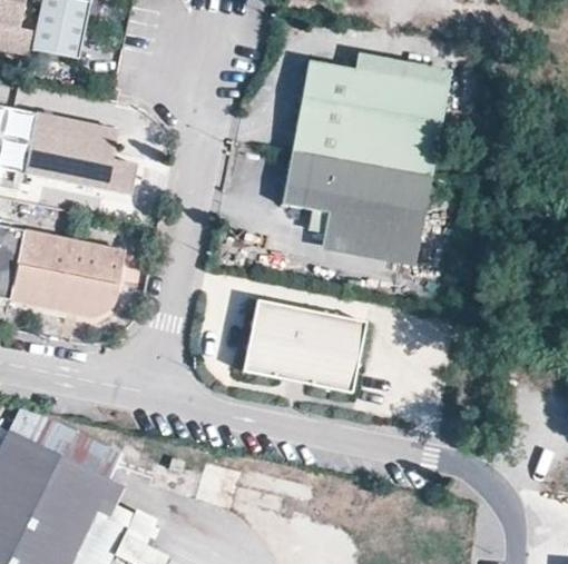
[(0,0),(0,46),(27,52),(32,27),(18,25),(22,0),(0,0)]
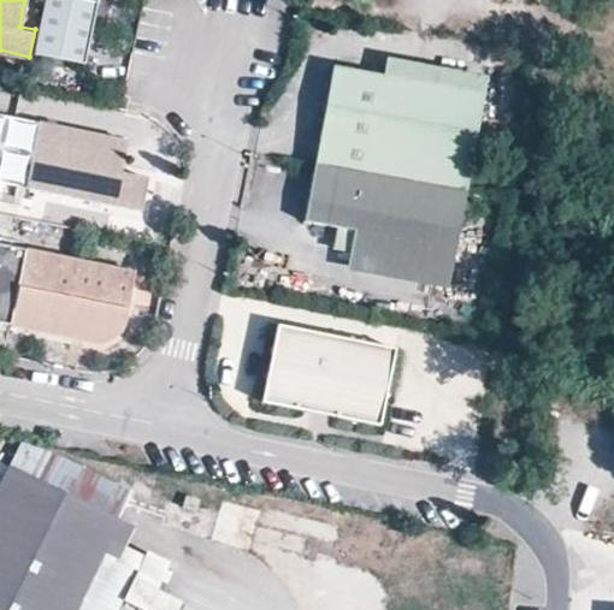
[(104,35),(110,0),(45,0),(35,51),(83,60),(89,31),(104,35)]
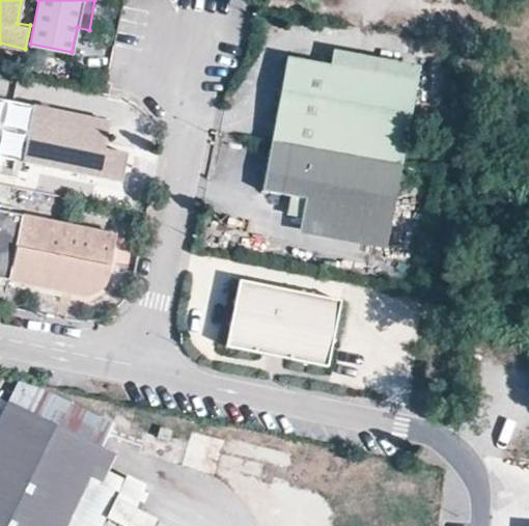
[(331,63),(418,79),(420,64),(333,49),(331,63)]
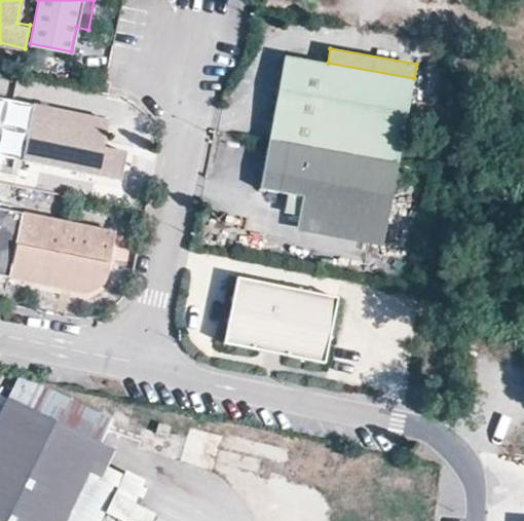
[(270,132),(400,155),(414,78),(328,63),(285,54),(270,132)]
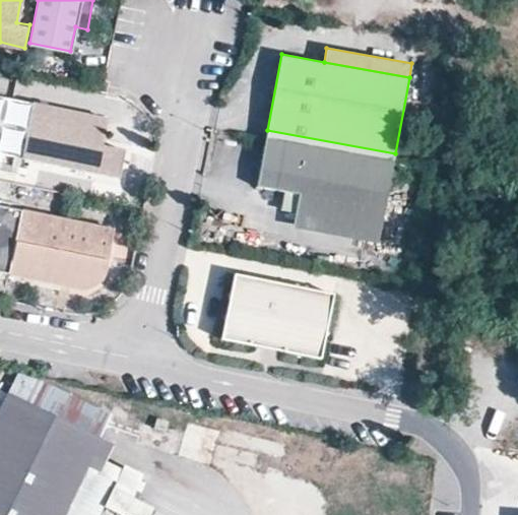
[(101,144),(107,117),(0,94),(0,151),(20,156),(119,177),(124,149),(101,144)]
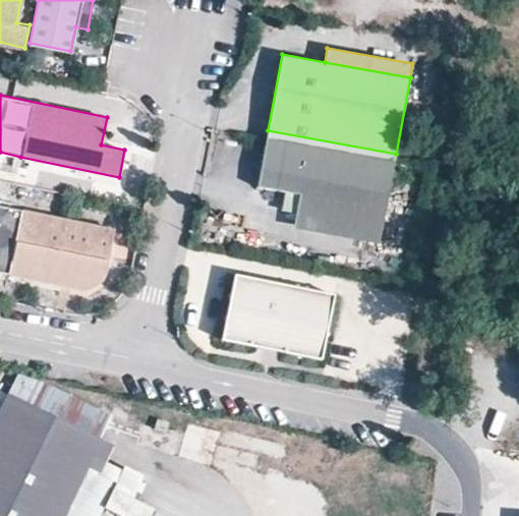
[(383,228),(396,154),(268,130),(257,185),(284,190),(281,210),(293,212),(383,228)]
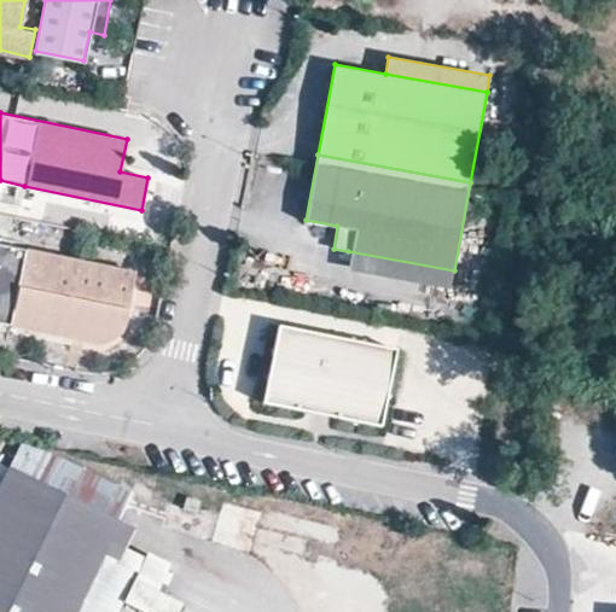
[(135,272),(0,243),(0,326),(100,345),(111,343),(123,334),(135,272)]
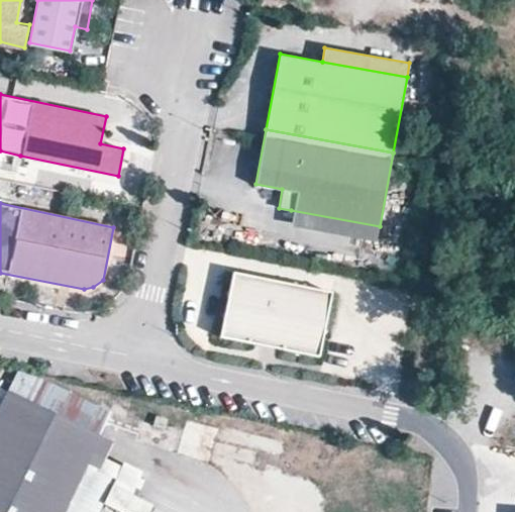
[(377,240),(380,226),(291,210),(289,224),(377,240)]
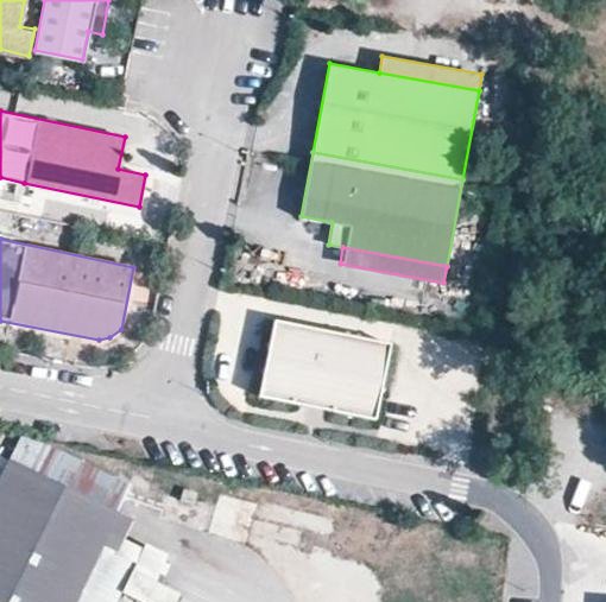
[(260,395),(305,405),(308,393),(333,398),(330,410),(376,418),(390,343),(275,321),(260,395)]
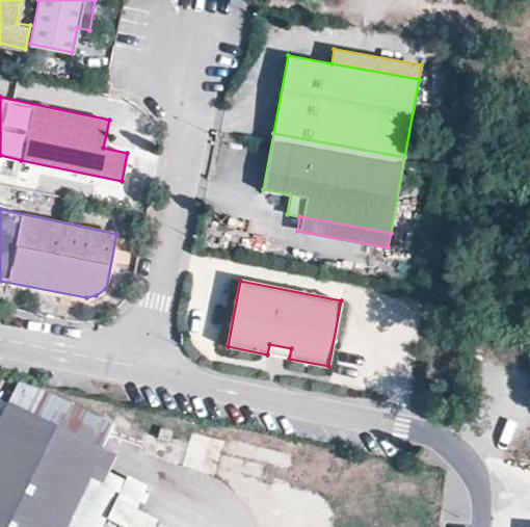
[(269,344),(267,354),(289,359),(291,348),(269,344)]
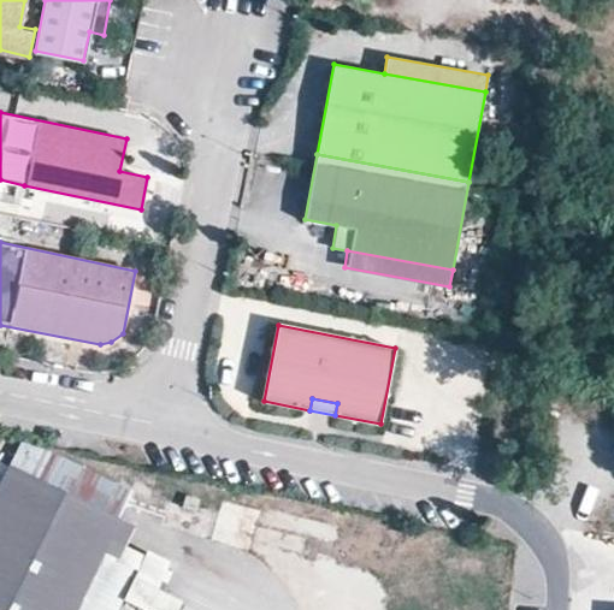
[(17,437),(5,460),(114,513),(127,487),(95,473),(49,450),(17,437)]
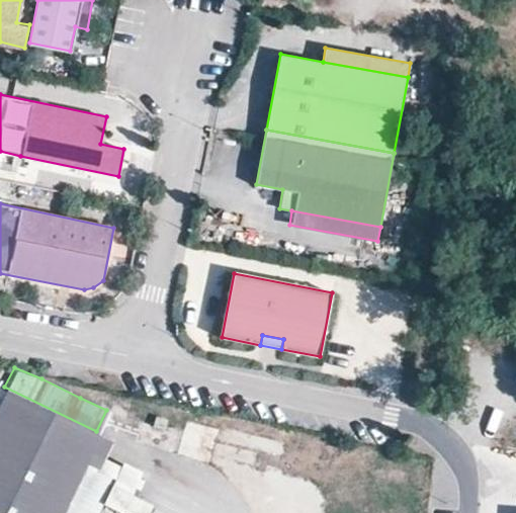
[(96,431),(4,387),(0,395),(0,512),(89,512),(109,474),(83,460),(96,431)]
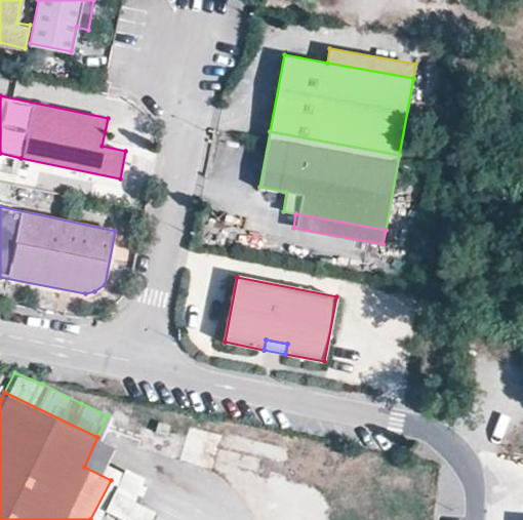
[(166,452),(172,433),(162,432),(162,434),(155,432),(153,430),(150,428),(148,429),(145,429),(143,429),(141,431),(139,433),(138,436),(139,438),(141,439),(134,445),(166,452)]
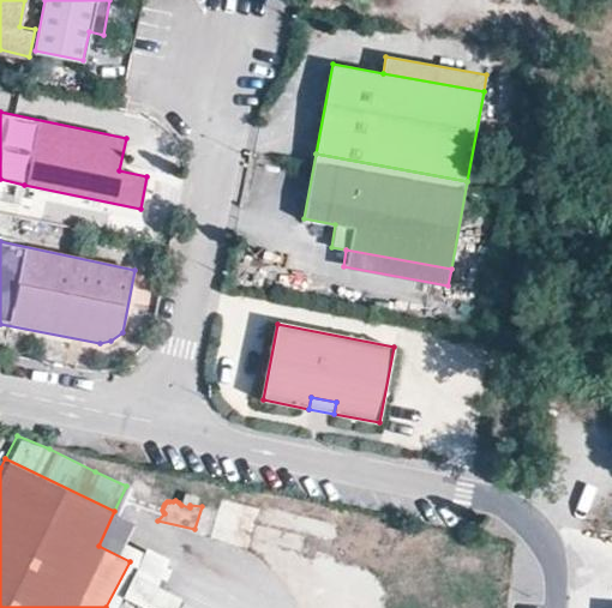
[(300,546),(304,529),(331,535),(335,519),(258,503),(251,536),(300,546)]
